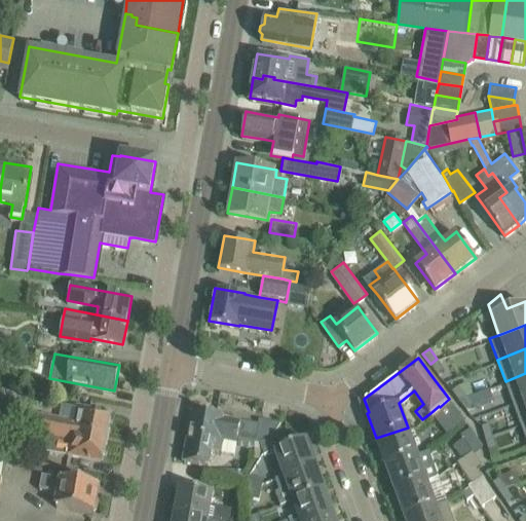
[(437,359),(430,364),(438,373),(444,368),(437,359)]
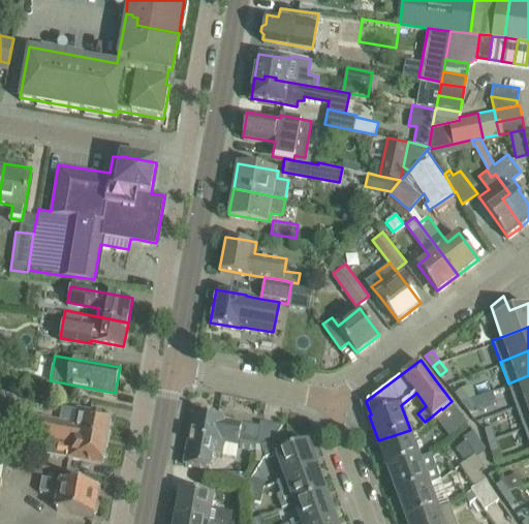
[(528,375),(508,383),(516,404),(528,399),(528,375)]
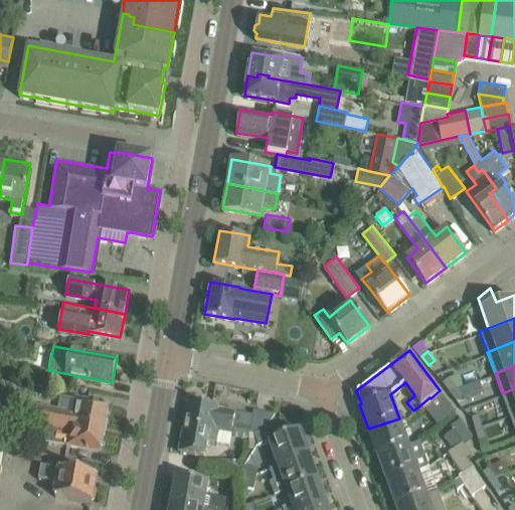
[(456,385),(448,375),(442,380),(450,390),(456,385)]
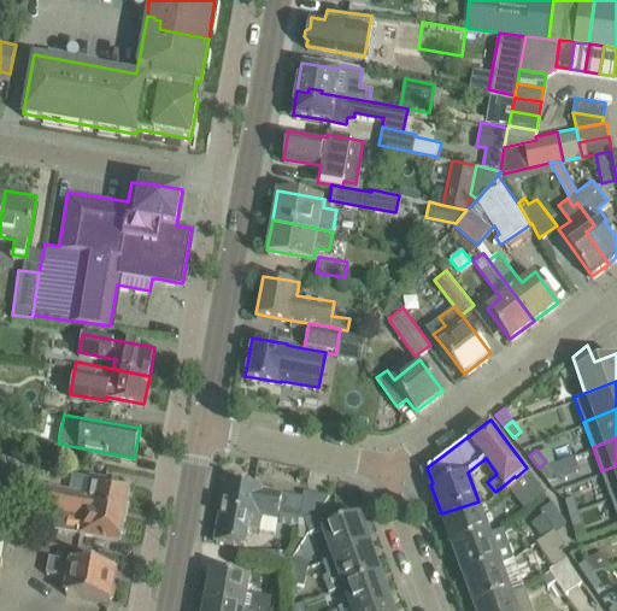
[(546,462),(539,468),(547,479),(554,473),(546,462)]
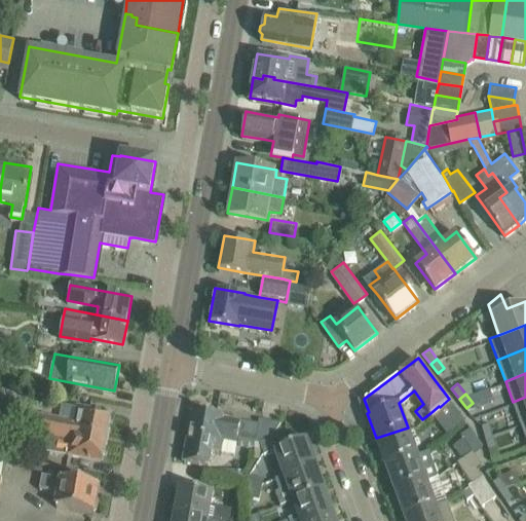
[(525,397),(513,402),(521,423),(525,420),(525,397)]
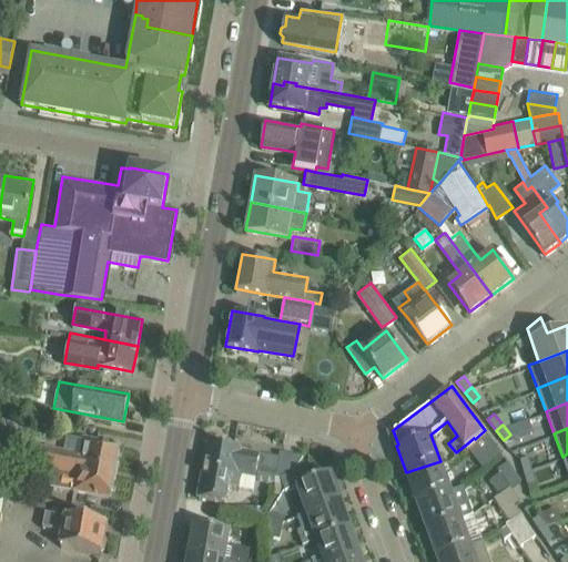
[(474,438),(466,445),(477,458),(496,445),(485,430),(475,439),(474,438)]
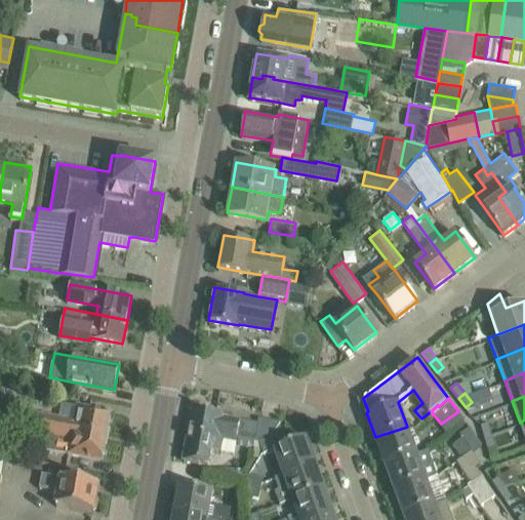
[(111,409),(76,403),(61,400),(58,414),(47,412),(47,411),(33,408),(32,418),(23,416),(23,418),(107,434),(111,409)]
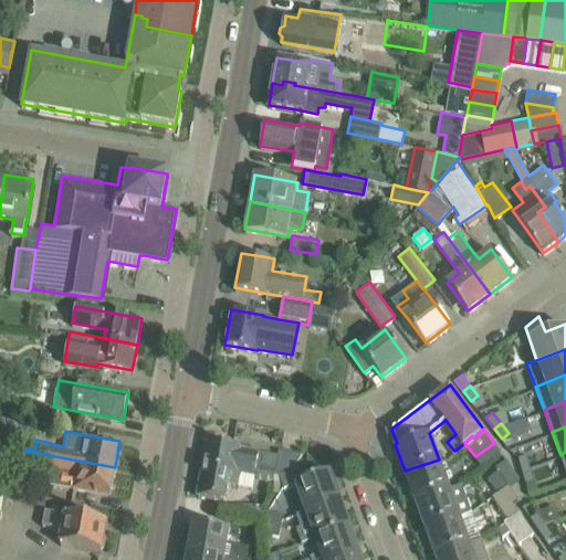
[(290,469),(301,452),(279,447),(278,453),(208,440),(203,464),(233,469),(236,460),(275,466),(274,473),(280,474),(290,469)]
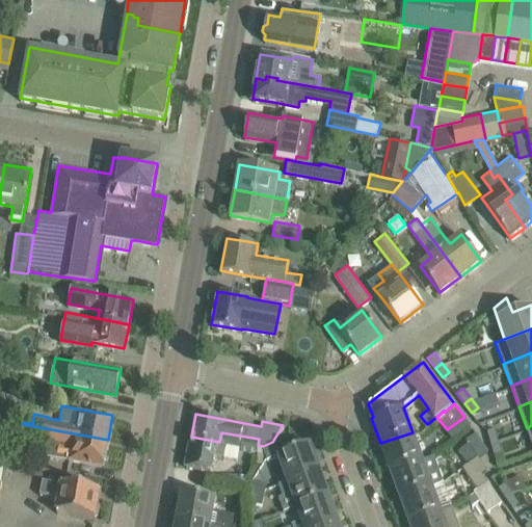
[(30,437),(47,440),(71,444),(69,458),(103,465),(108,440),(23,424),(22,433),(30,436),(30,437)]
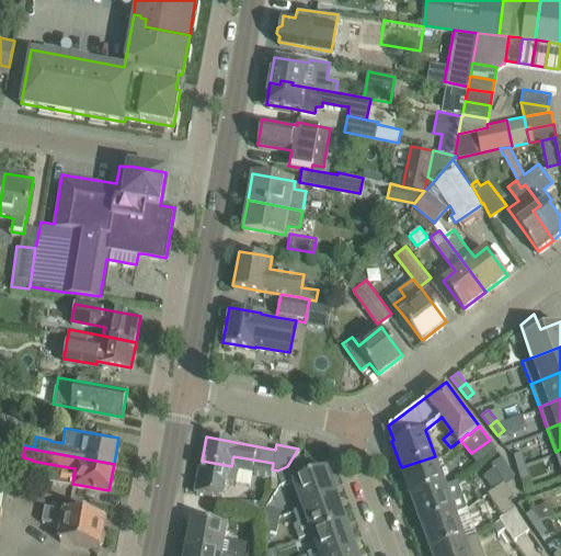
[(522,450),(513,453),(517,465),(525,463),(522,450)]
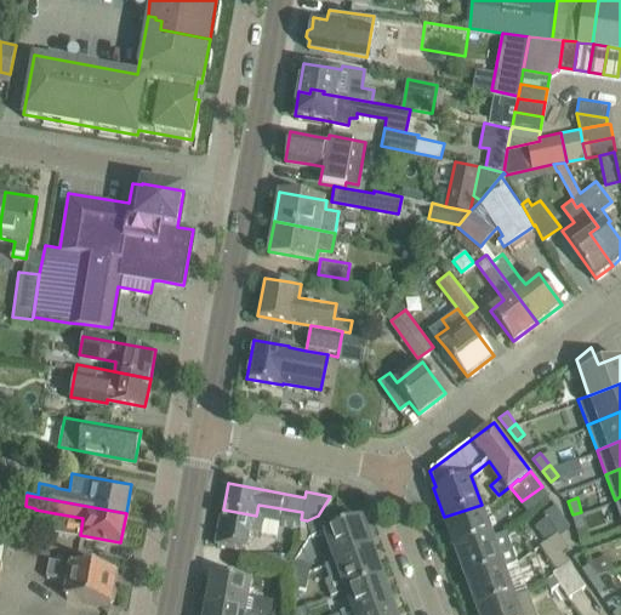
[(263,518),(279,520),(280,520),(280,522),(298,525),(300,528),(298,536),(306,537),(311,529),(307,520),(301,519),(302,512),(258,505),(256,516),(223,510),(217,544),(241,547),(244,548),(248,529),(261,531),(263,518)]
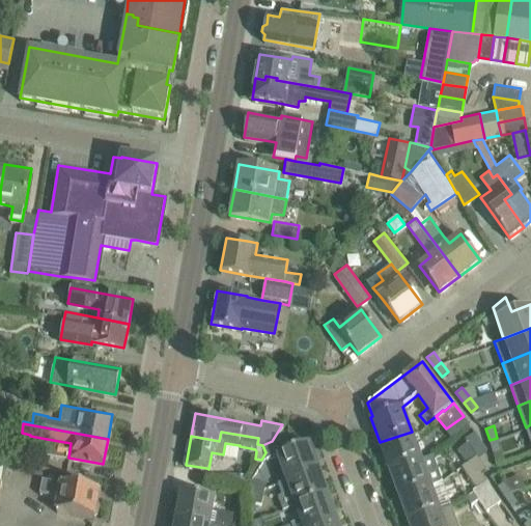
[(380,442),(389,468),(421,457),(412,432),(380,442)]
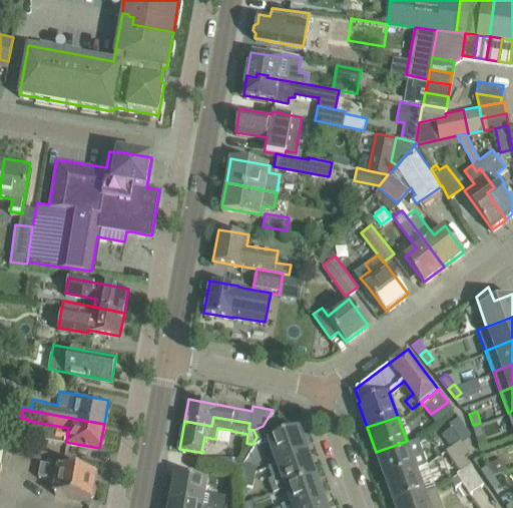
[(277,462),(308,451),(299,426),(281,432),(277,421),(264,425),(263,426),(253,430),(257,437),(258,441),(268,437),(277,462)]
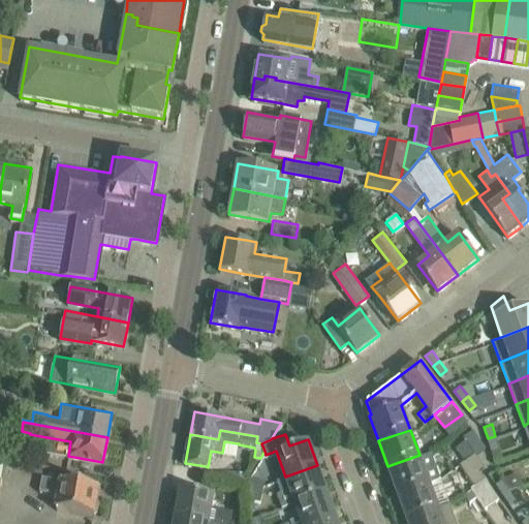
[(488,438),(491,450),(499,448),(495,436),(488,438)]
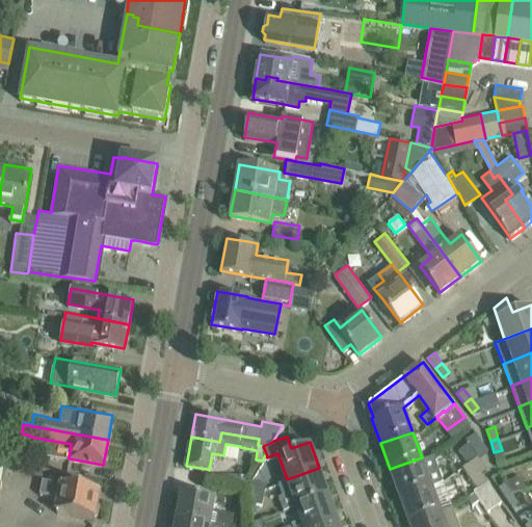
[(478,454),(474,448),(469,441),(458,448),(468,462),(462,465),(462,466),(478,454)]
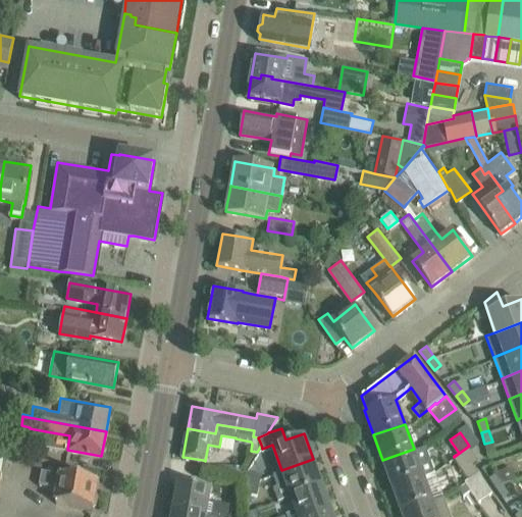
[(414,449),(382,460),(392,485),(423,474),(435,470),(431,459),(425,445),(424,446),(423,446),(414,449)]
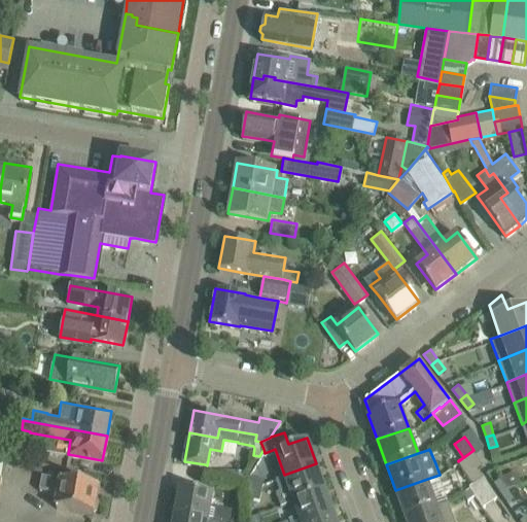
[(458,461),(472,482),(469,484),(469,485),(484,476),(477,466),(482,462),(473,450),(458,461)]
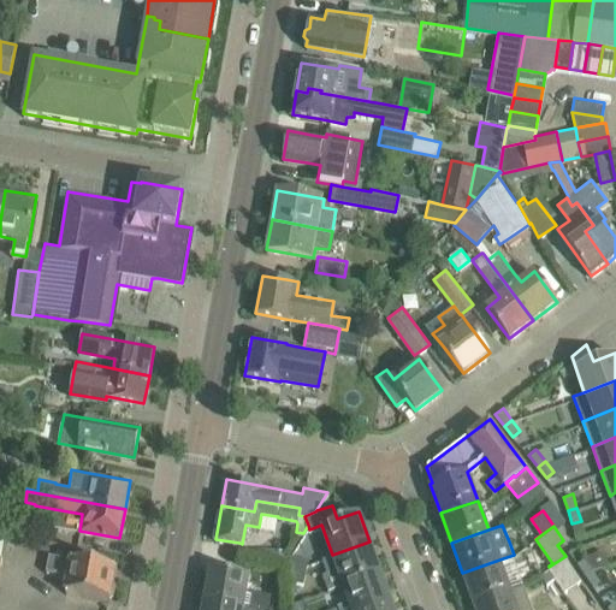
[(332,555),(323,558),(327,573),(323,574),(329,590),(343,585),(380,570),(369,542),(332,555)]
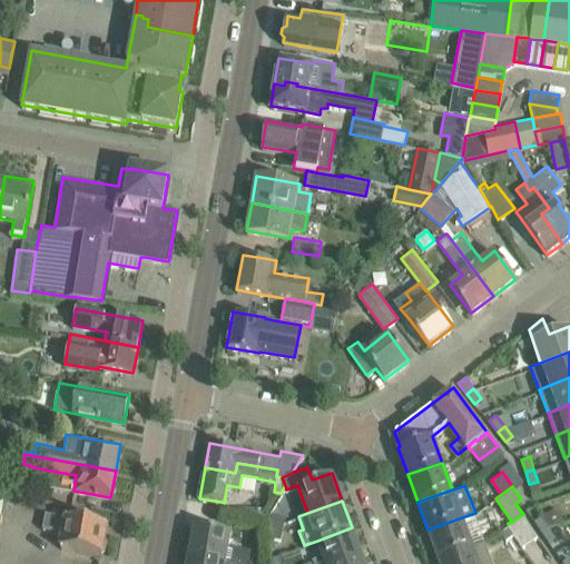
[(229,505),(229,510),(229,514),(257,515),(257,505),(229,505)]
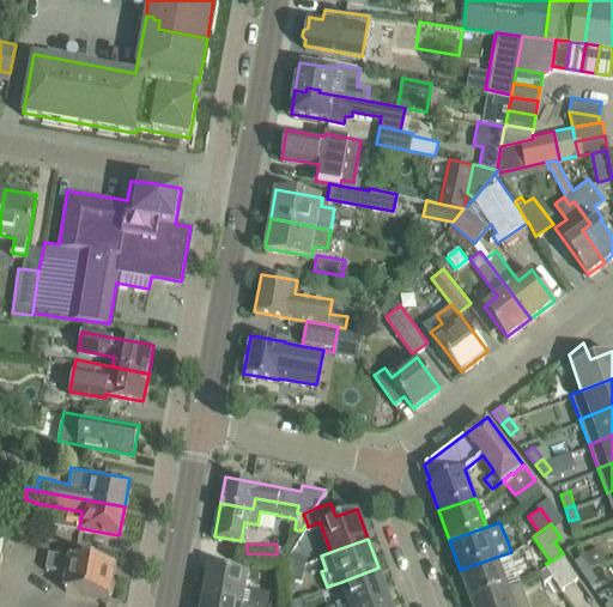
[(114,563),(90,559),(48,551),(46,568),(68,571),(65,588),(108,596),(108,593),(113,590),(114,582),(111,578),(114,563)]
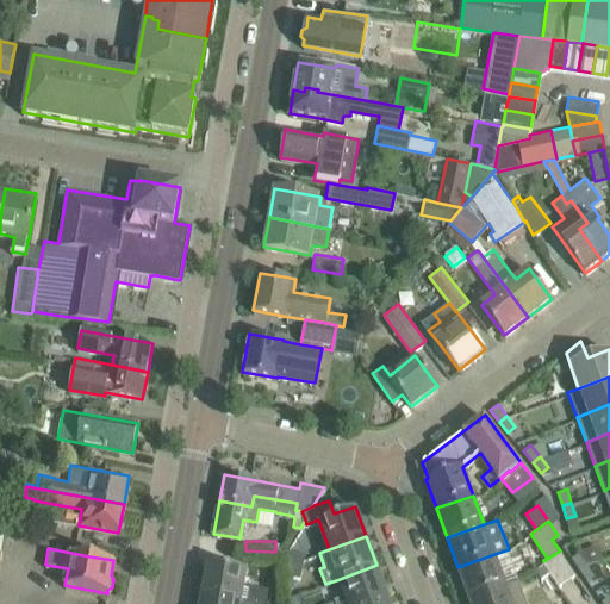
[(290,549),(282,560),(303,564),(305,552),(290,549)]
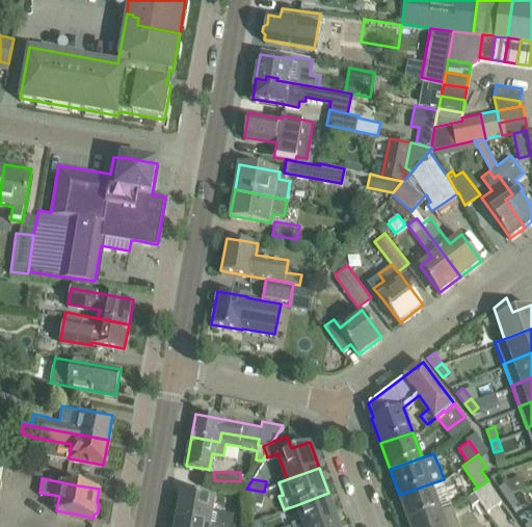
[(474,490),(467,496),(472,503),(479,498),(487,510),(502,500),(488,480),(474,490)]
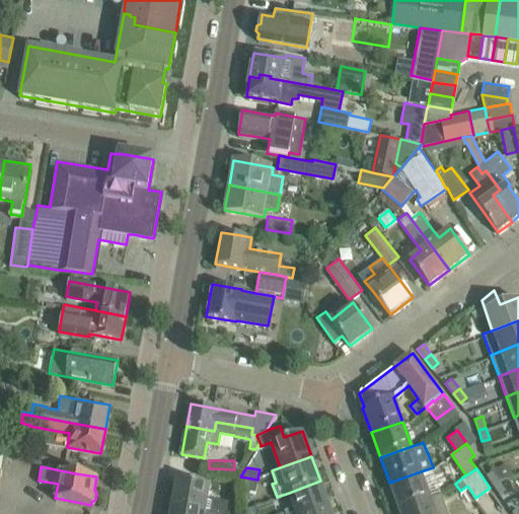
[(493,469),(486,473),(493,484),(500,480),(493,469)]
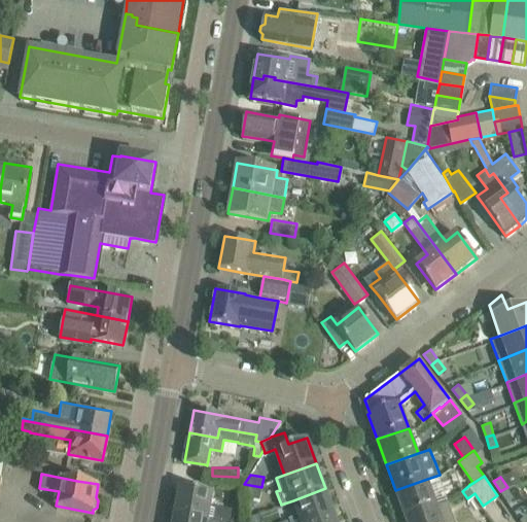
[(427,479),(395,490),(405,516),(436,505),(430,488),(427,479)]
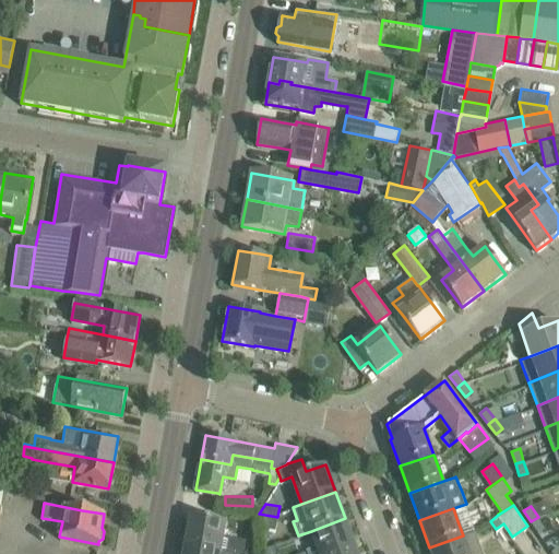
[(277,517),(259,514),(258,514),(259,525),(275,528),(277,517)]
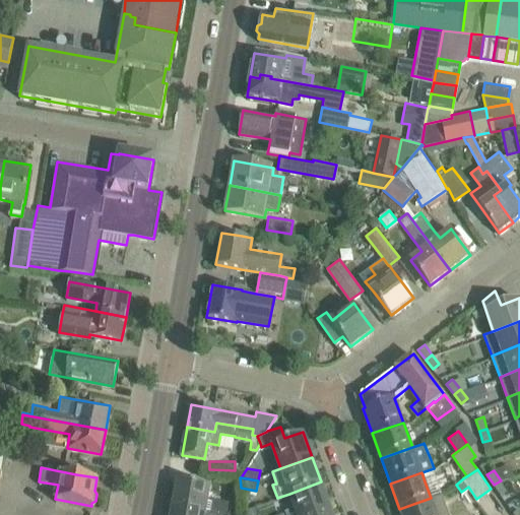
[(210,485),(197,483),(177,478),(173,506),(225,514),(226,514),(226,513),(237,514),(239,514),(242,505),(229,502),(229,501),(207,497),(210,485)]
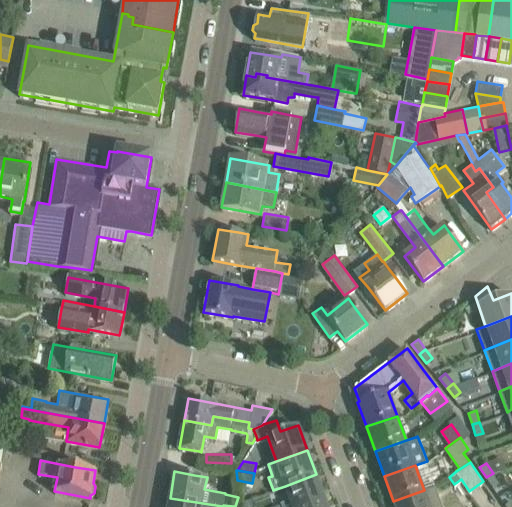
[(499,482),(493,473),(486,477),(493,487),(499,482)]
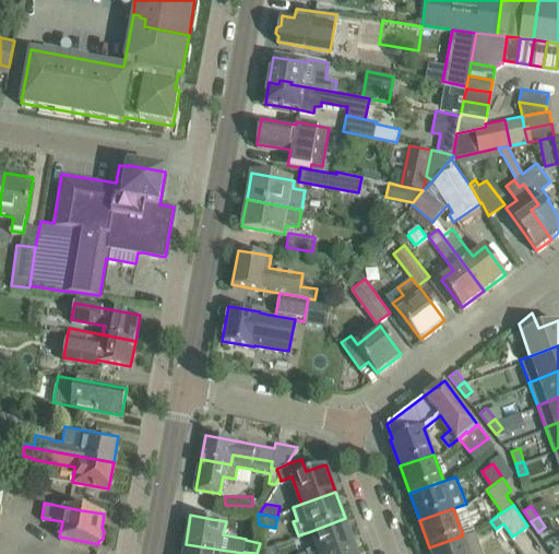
[(307,549),(294,553),(330,553),(355,545),(345,518),(311,531),(316,544),(306,547),(307,549)]
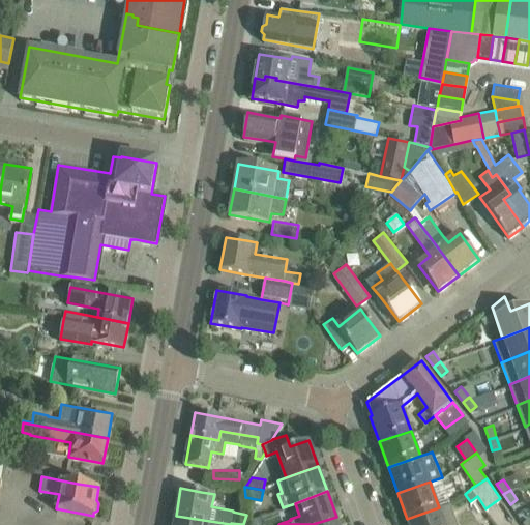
[(499,524),(512,517),(502,499),(489,507),(499,524)]
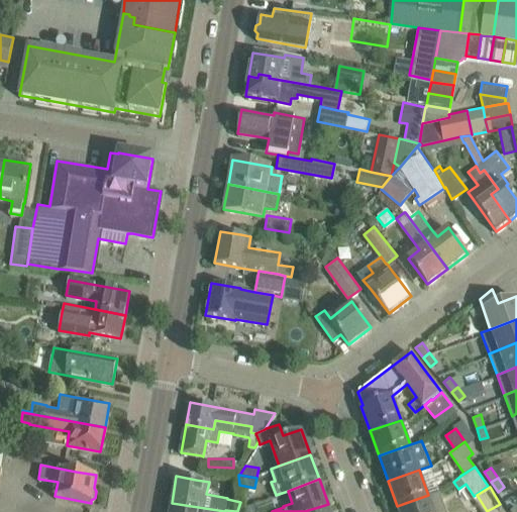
[(434,511),(428,495),(397,506),(399,511),(434,511)]
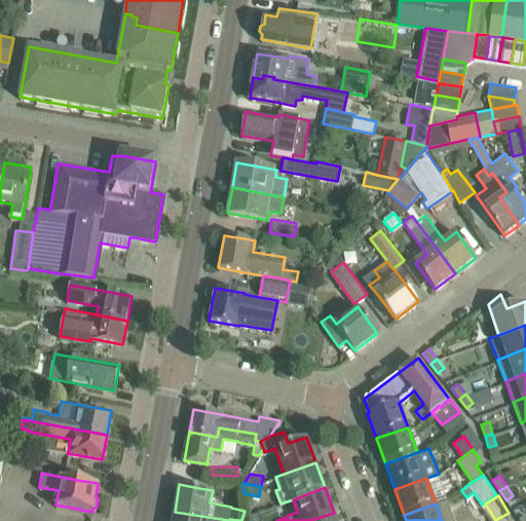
[(228,520),(175,512),(173,520),(228,520)]
